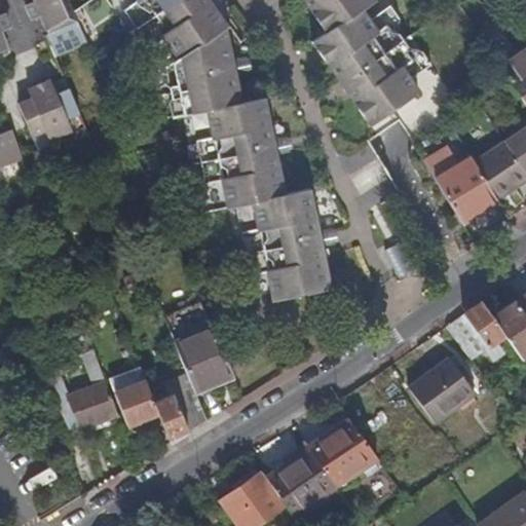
[(47,19),(52,33),(79,22),(71,3),(69,0),(39,0),(41,3),(31,8),(37,23),(47,19)]
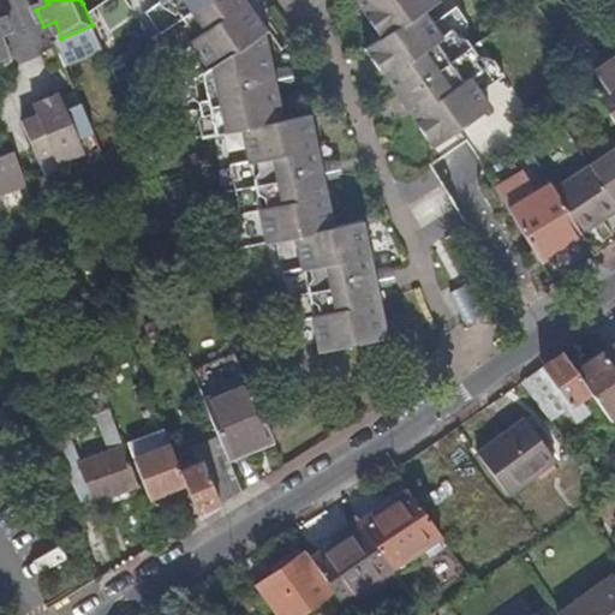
[(364,222),(335,227),(311,115),(282,120),(267,29),(245,0),(165,0),(166,0),(150,13),(178,54),(195,42),(214,69),(195,82),(207,138),(246,130),(254,162),(234,165),(242,207),(244,214),(264,212),(270,242),(280,240),(299,238),(305,268),(287,270),(297,321),(320,318),(321,326),(330,346),(387,334),(364,222)]
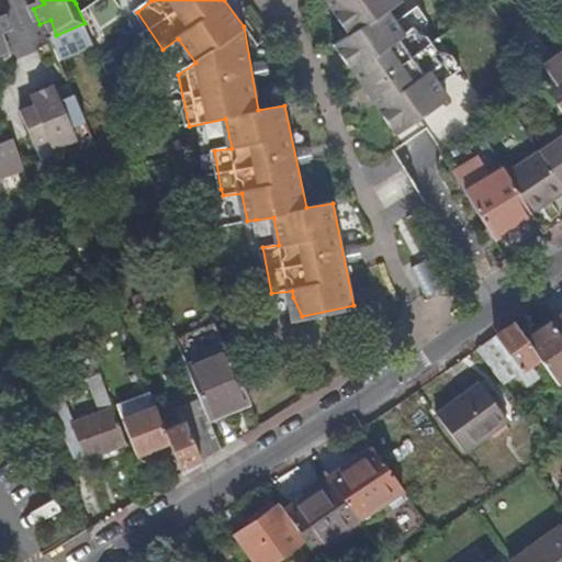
[(328,0),(353,35),(367,26),(350,0),(328,0)]
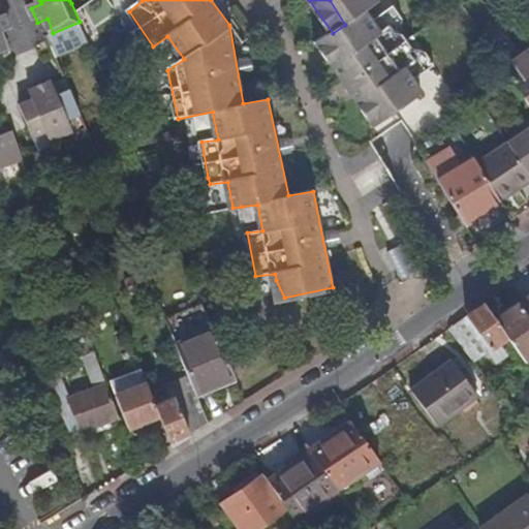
[(366,10),(379,1),(379,0),(330,0),(345,25),(353,39),(376,26),(374,22),(366,10)]
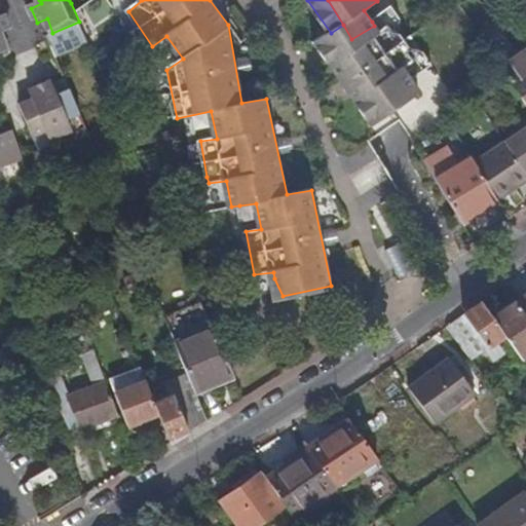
[(398,35),(401,35),(402,20),(393,7),(384,12),(387,17),(398,35)]
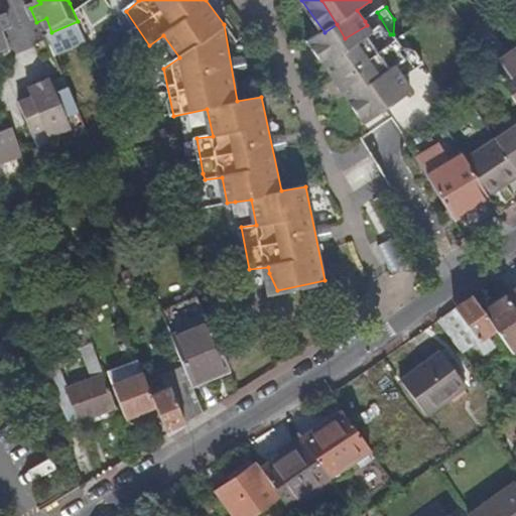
[(365,21),(367,25),(380,17),(377,12),(365,21)]
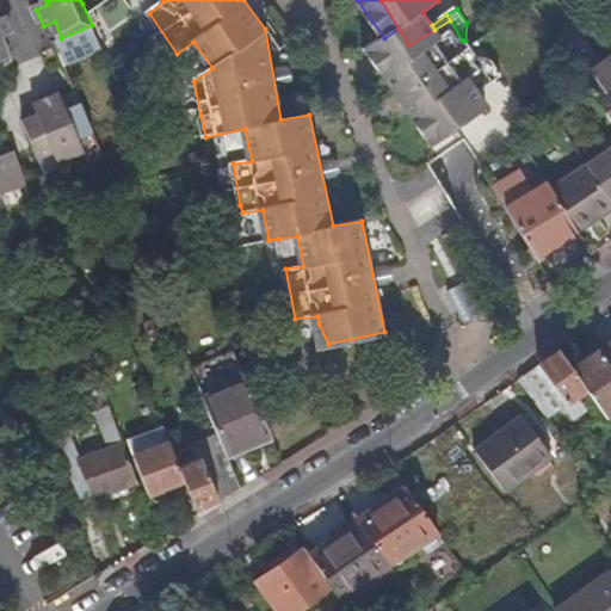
[(0,65),(12,60),(5,42),(18,35),(11,19),(0,23),(0,65)]
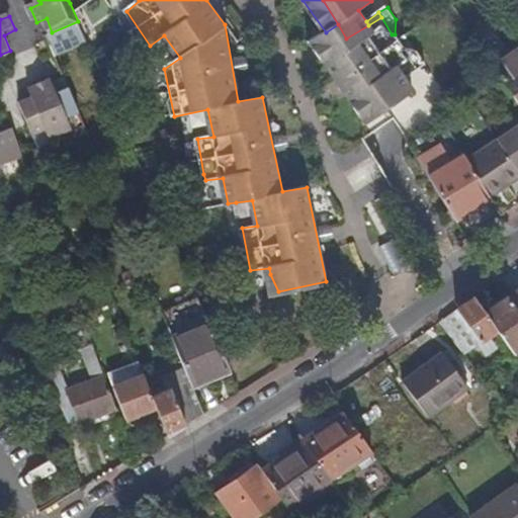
[(387,33),(392,34),(381,17),(368,25),(373,32),(383,26),(387,33)]
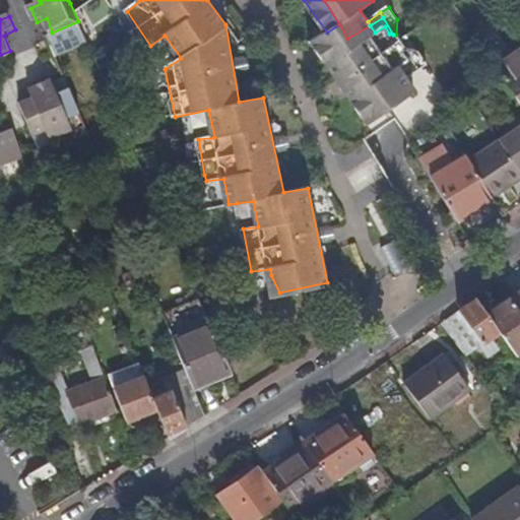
[(58,62),(89,48),(78,21),(52,33),(47,35),(58,62)]
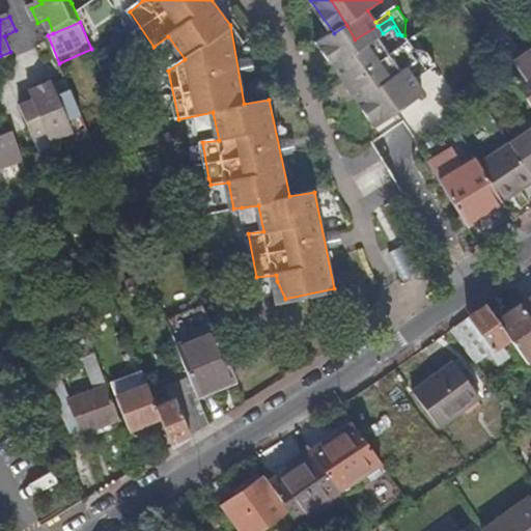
[(346,25),(334,33),(320,44),(376,126),(397,111),(355,39),(346,25)]
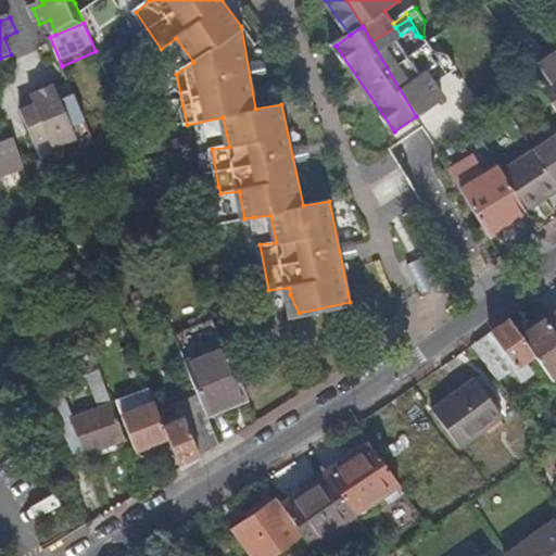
[(444,97),(437,86),(427,72),(438,64),(432,57),(420,37),(416,36),(412,28),(401,35),(395,27),(371,41),(416,116),(444,97)]
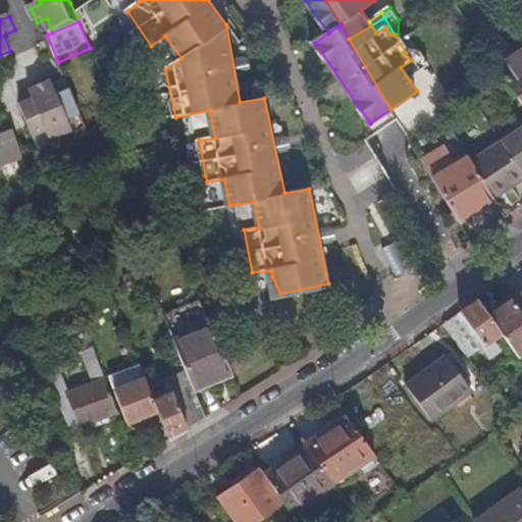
[(521,47),(513,54),(497,31),(481,42),(510,86),(521,103),(521,47)]
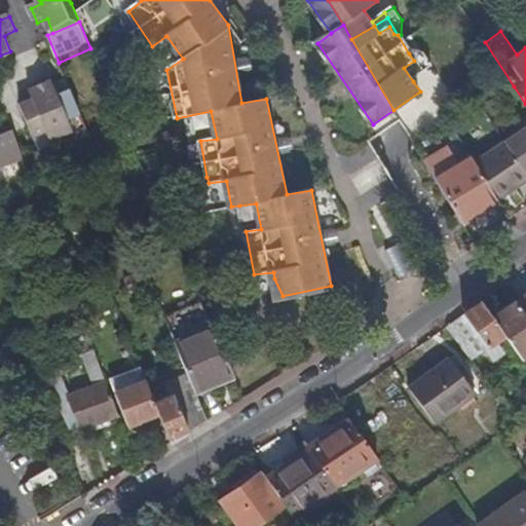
[(411,48),(401,35),(398,35),(409,53),(411,48)]
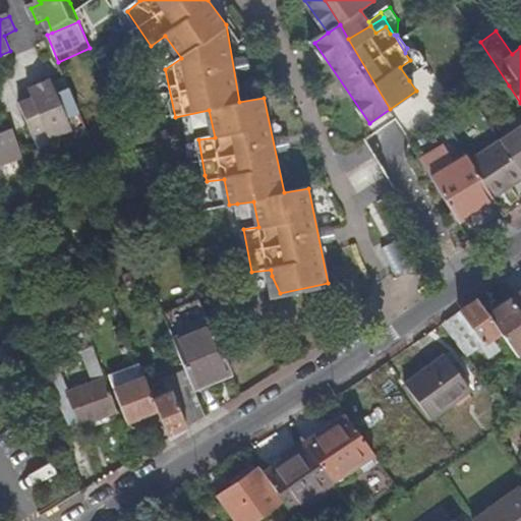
[(407,48),(405,53),(410,60),(418,73),(430,65),(421,52),(407,48)]
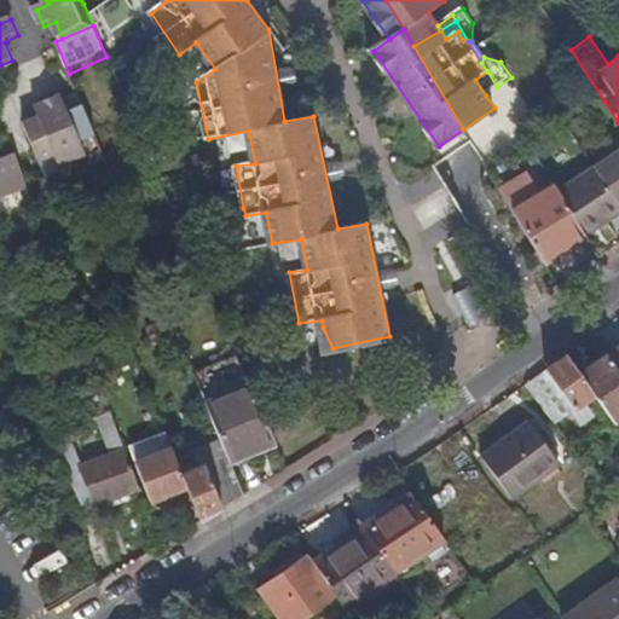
[(486,96),(497,87),(487,71),(475,80),(486,96)]
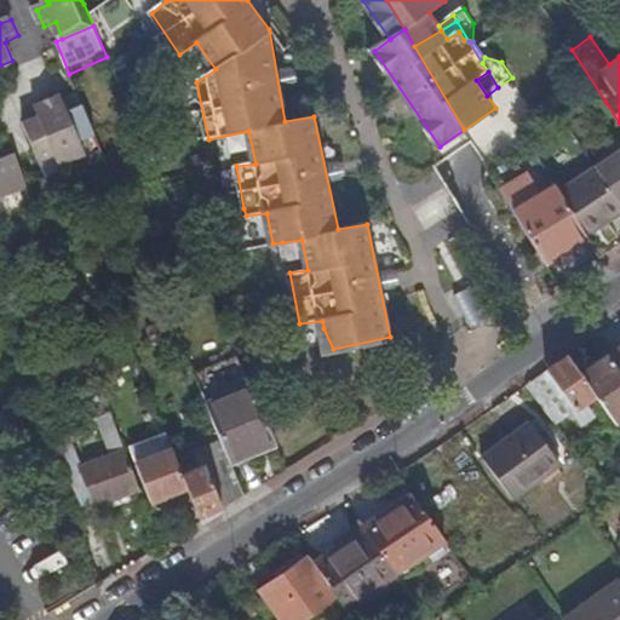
[(67,101),(40,112),(42,116),(58,159),(63,170),(90,156),(67,101)]
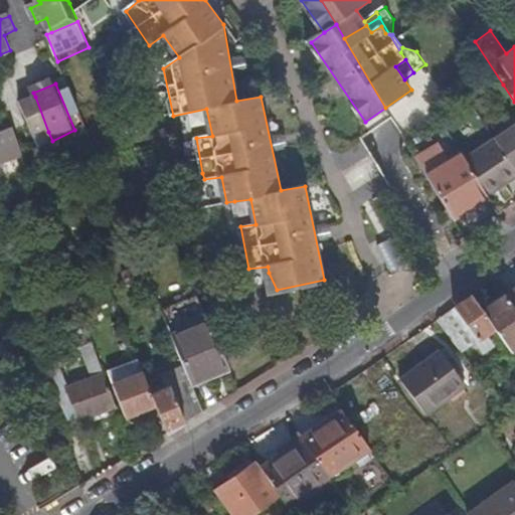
[(36,138),(48,132),(35,97),(22,103),(36,138)]
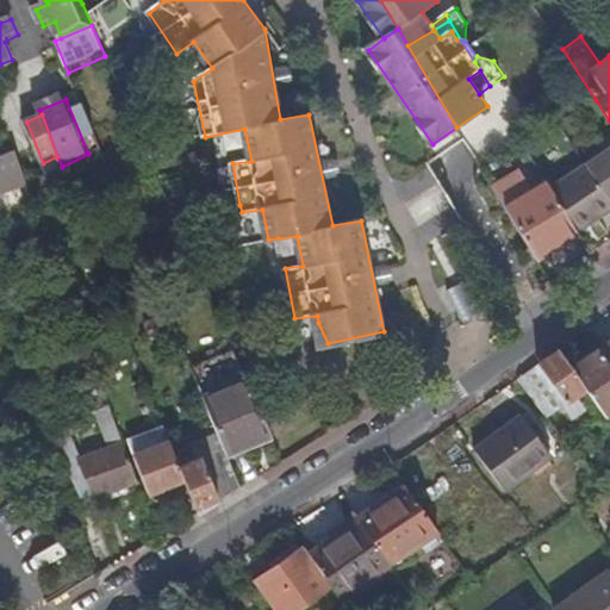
[(0,173),(20,166),(14,150),(6,154),(0,155),(0,173)]
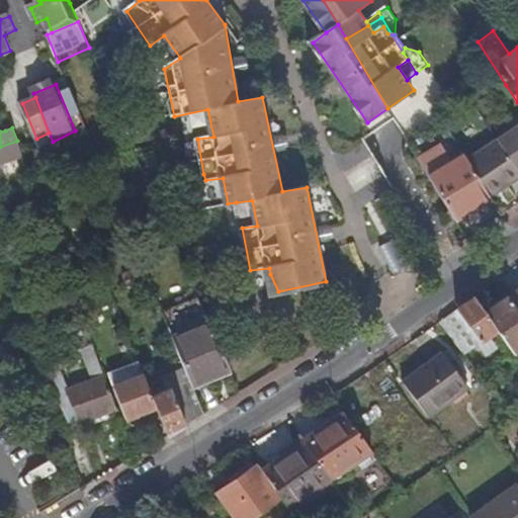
[(517,172),(517,171),(517,127),(498,140),(517,172)]
